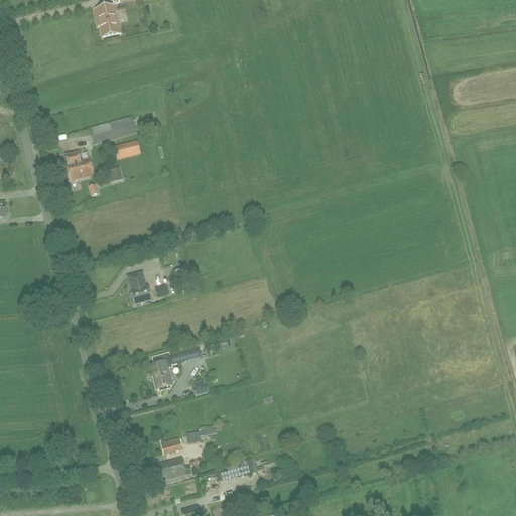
[(94,10),(97,28),(99,28),(101,39),(121,35),(118,21),(117,21),(116,14),(115,6),(94,10)]
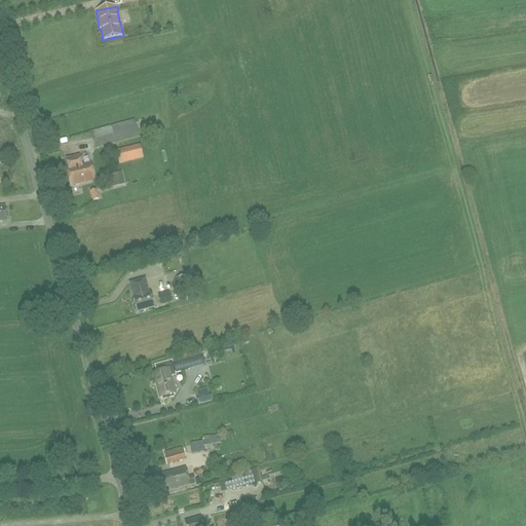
[(135,119),(90,132),(96,149),(139,137),(135,119)]
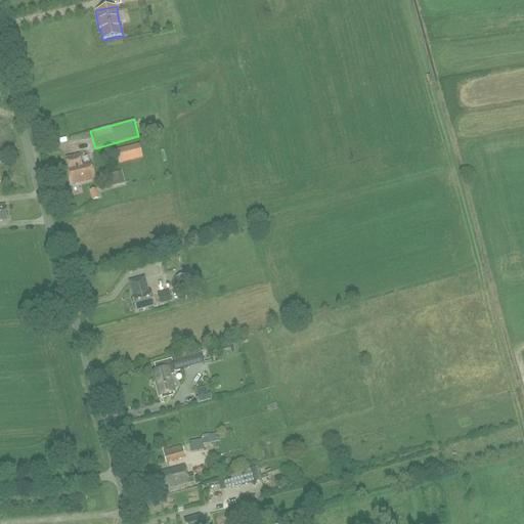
[(119,164),(142,158),(139,144),(116,150),(119,164)]
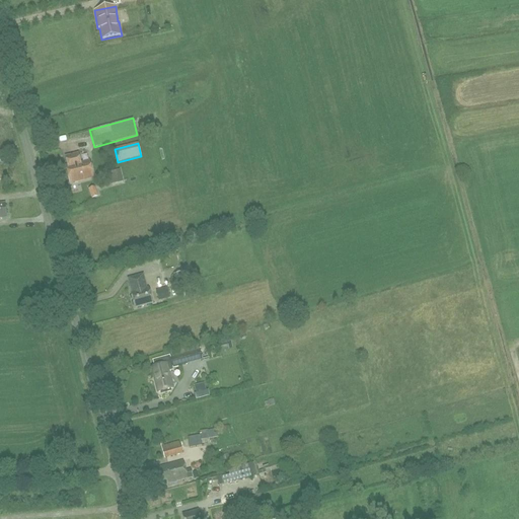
[(70,183),(93,178),(89,160),(80,163),(78,154),(65,157),(67,165),(65,166),(70,183)]
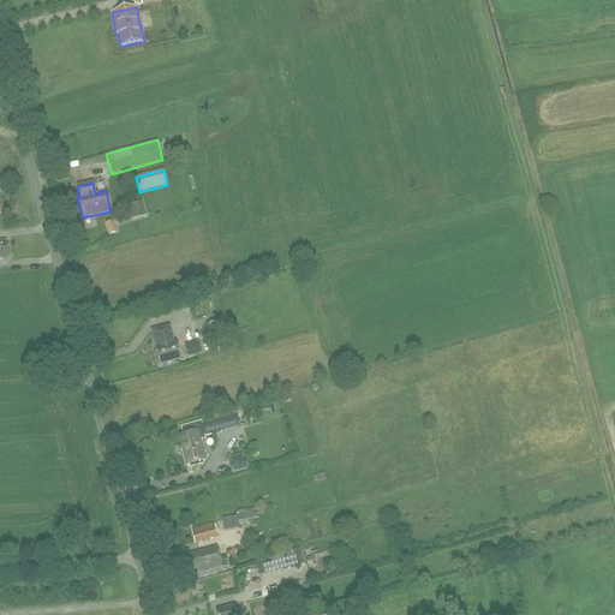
[(133,220),(141,218),(143,222),(160,218),(159,213),(154,214),(150,199),(129,206),(133,220)]
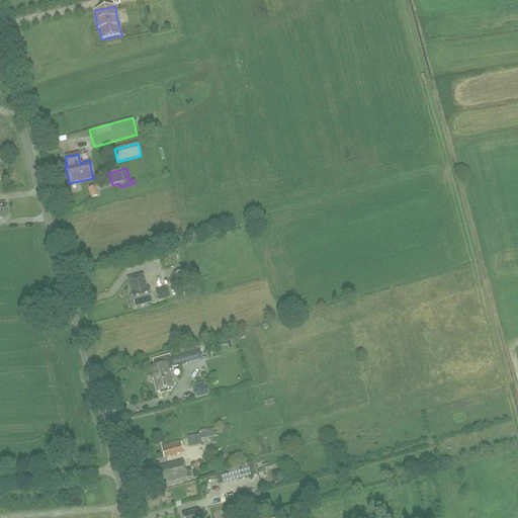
[(91,198),(97,195),(94,187),(88,189),(91,198)]
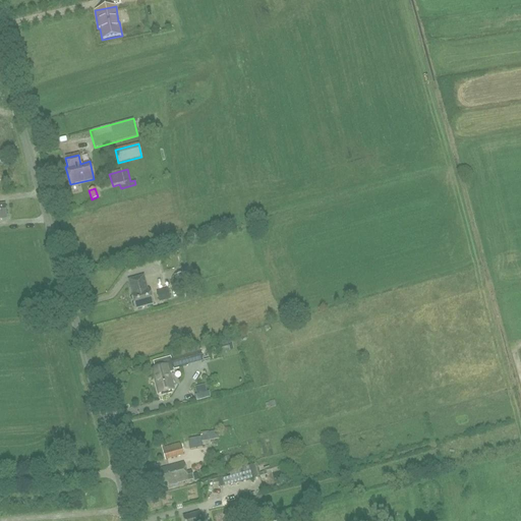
[(149,290),(147,290),(142,277),(129,281),(132,294),(131,295),(135,309),(154,304),(149,290)]
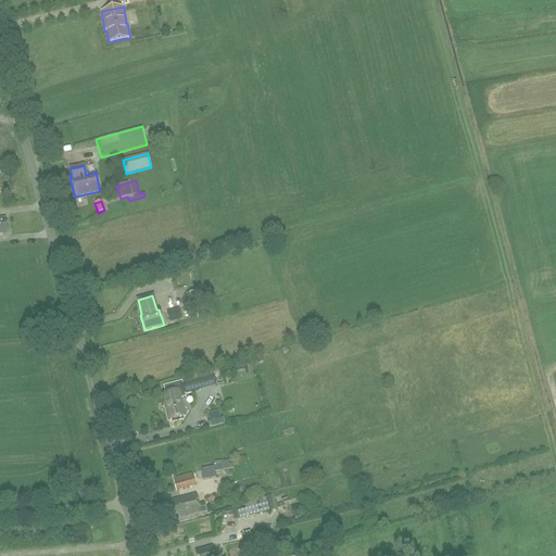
[(243,370),(244,374),(249,373),(247,363),(234,366),(235,373),(243,370)]
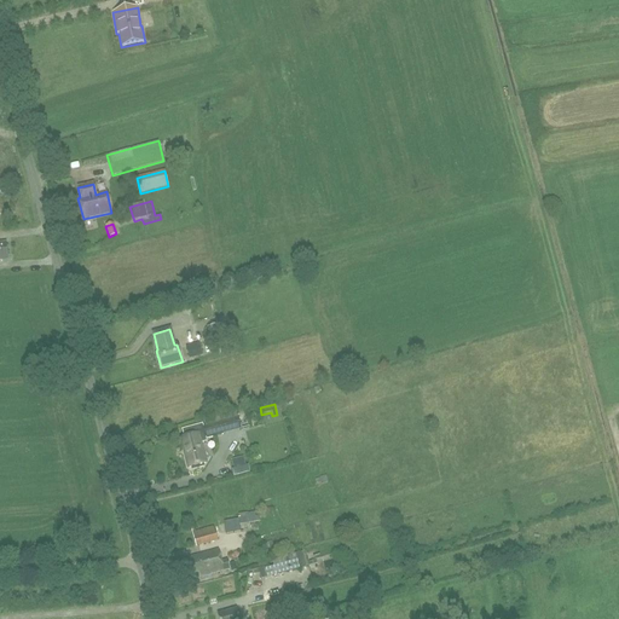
[(206,428),(202,428),(202,427),(197,429),(201,444),(206,443),(206,440),(224,435),(224,434),(220,422),(235,418),(232,412),(203,421),(206,428)]
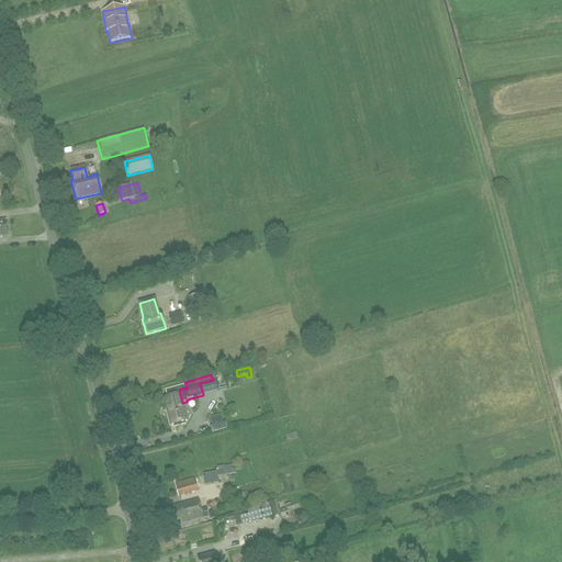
[(168,397),(165,398),(171,425),(187,422),(182,403),(179,390),(178,389),(166,392),(168,397)]
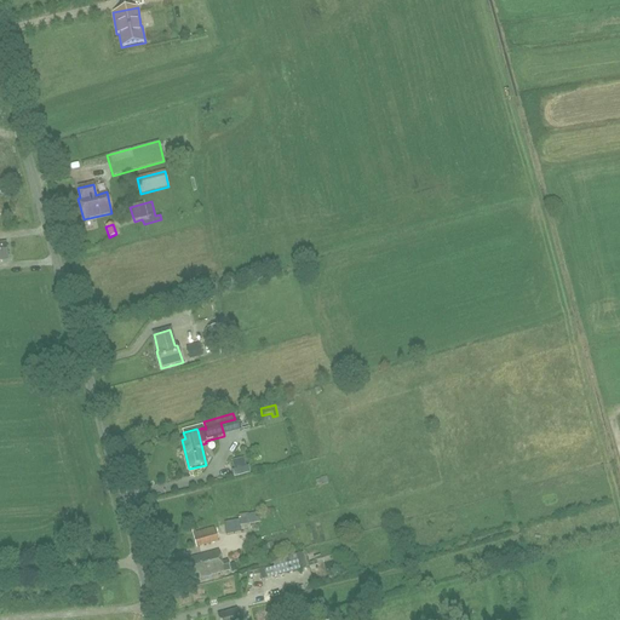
[(245,535),(245,522),(228,522),(228,535),(245,535)]
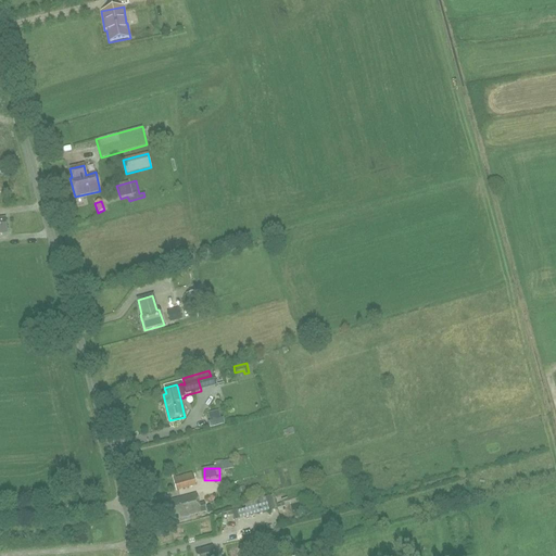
[(176,492),(196,487),(192,474),(173,479),(176,492)]
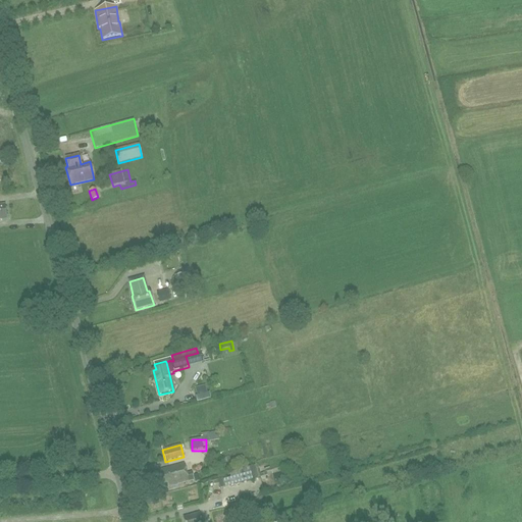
[(162,488),(194,480),(192,473),(187,474),(184,464),(157,471),(162,488)]
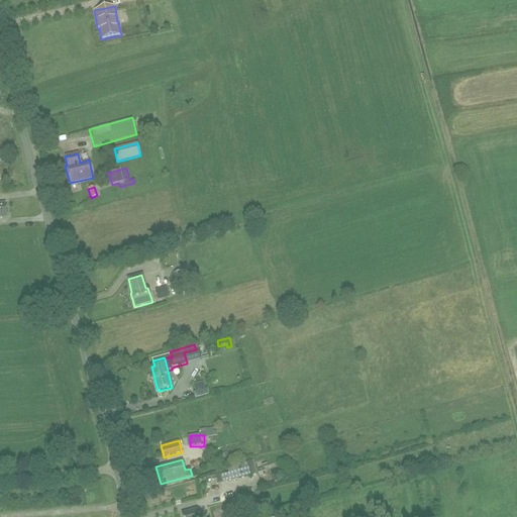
[(227,469),(228,473),(219,476),(221,484),(230,481),(231,482),(254,475),(251,461),(227,469)]
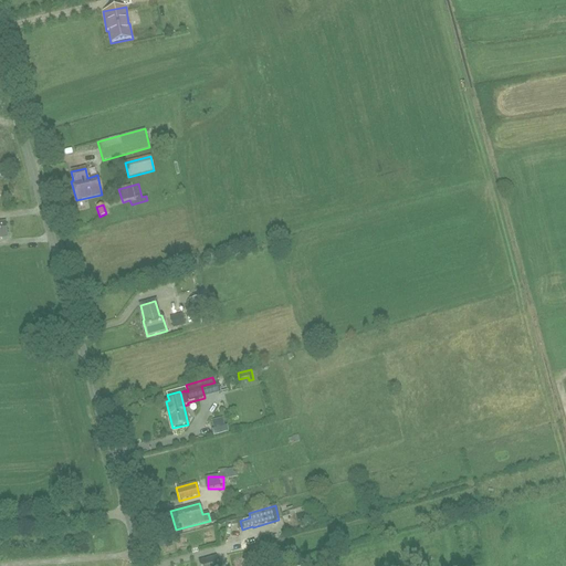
[(358,548),(359,555),(376,552),(375,545),(358,548)]
